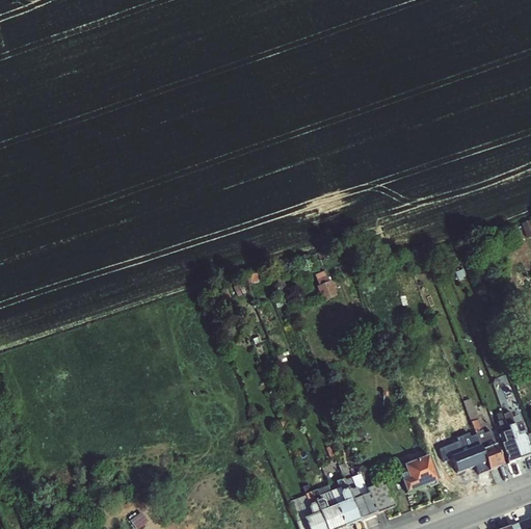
[(530,216),(522,220),(527,236),(530,235),(530,216)]
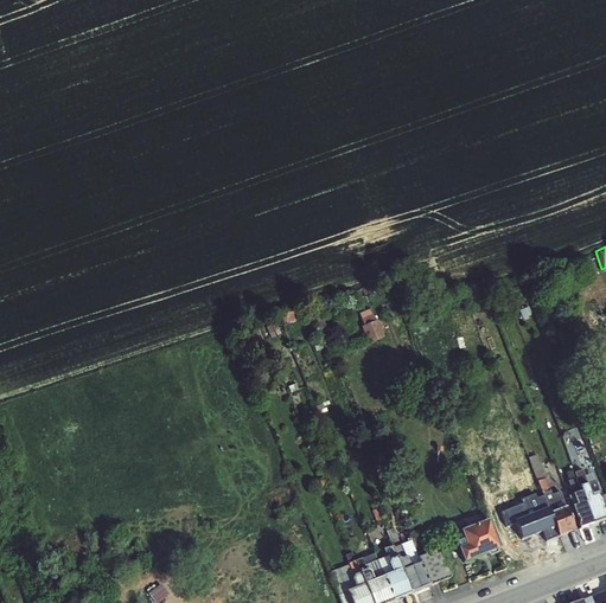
[(592,255),(580,258),(587,276),(598,273),(592,255)]
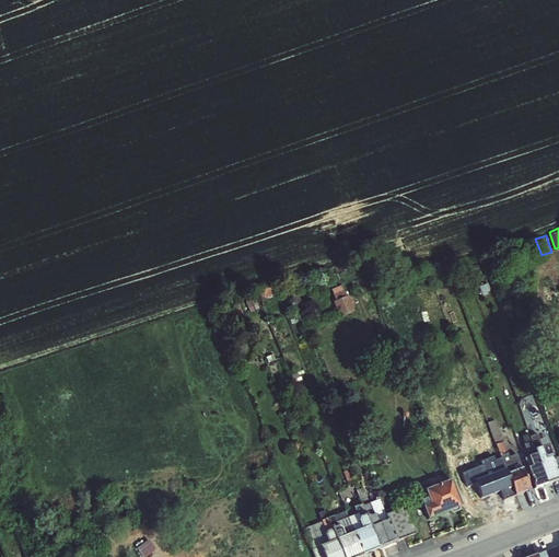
[(531,241),(519,245),(526,263),(537,257),(531,241)]
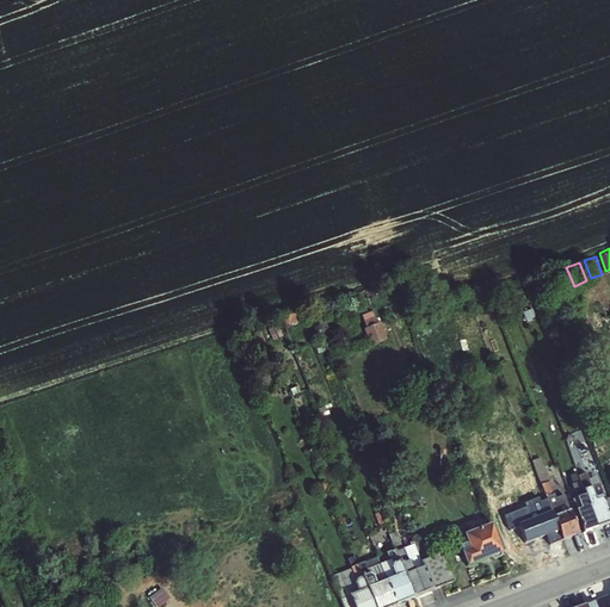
[(470,303),(460,309),(467,323),(469,322),(475,334),(482,330),(470,303)]
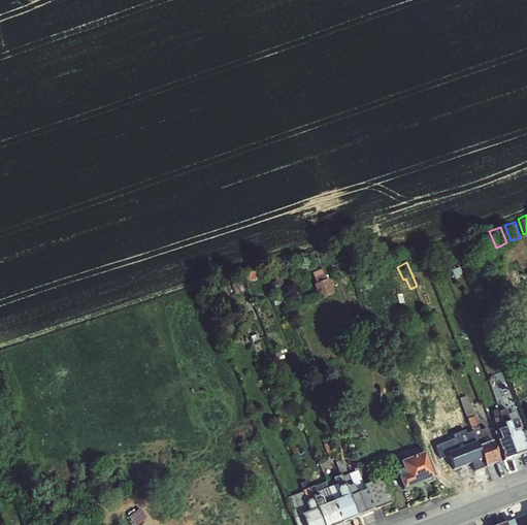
[(250,270),(244,272),(249,287),(254,286),(252,279),(261,276),(259,268),(250,270)]
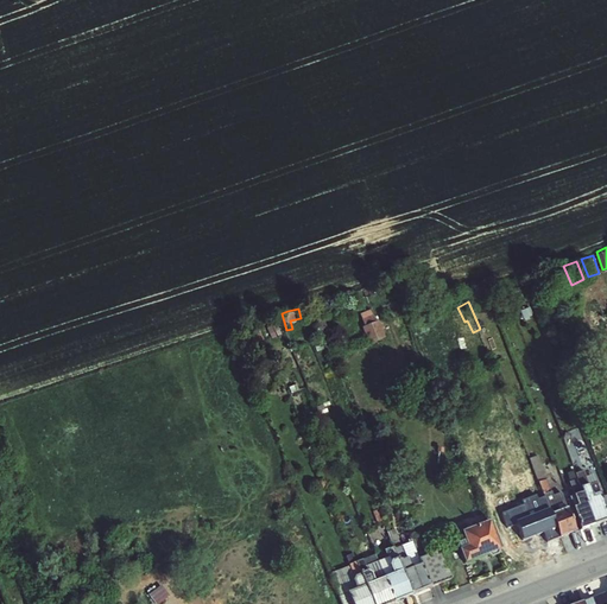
[(365,324),(377,319),(373,311),(362,316),(365,324)]
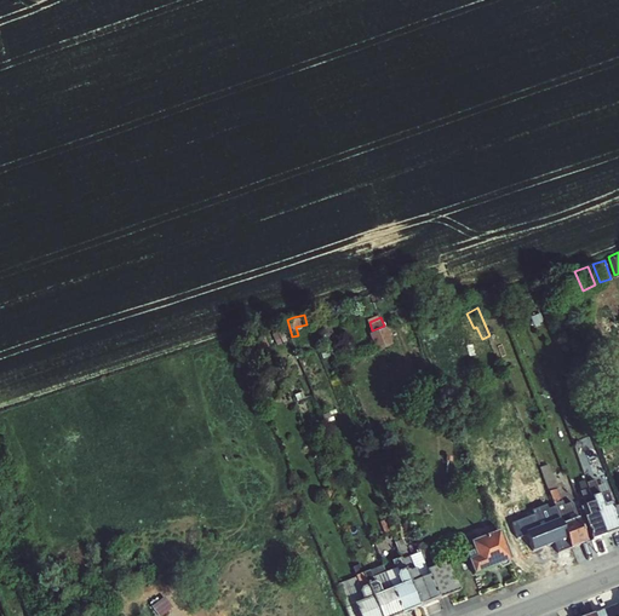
[(384,326),(372,330),(370,332),(376,347),(393,341),(387,326),(384,326)]
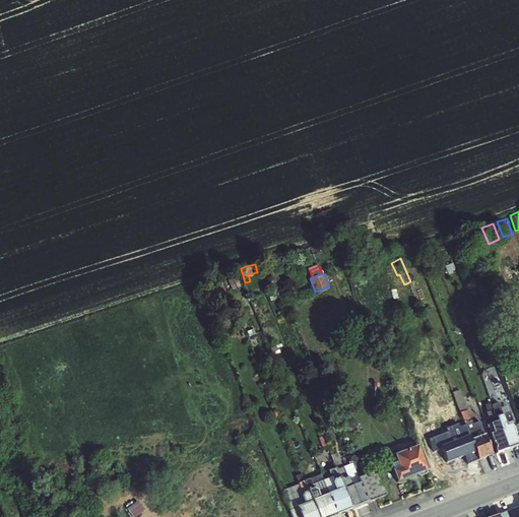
[(221,278),(211,281),(215,293),(225,288),(221,278)]
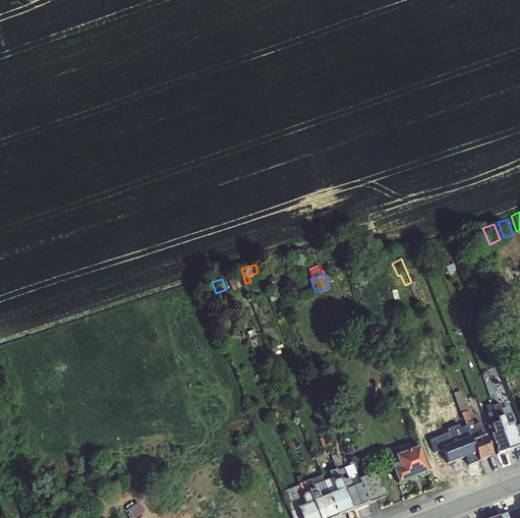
[(279,290),(270,293),(272,299),(281,295),(279,290)]
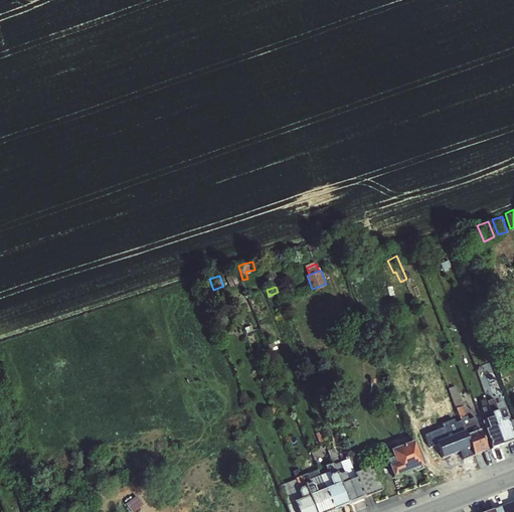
[(426,295),(414,300),(417,306),(429,301),(426,295)]
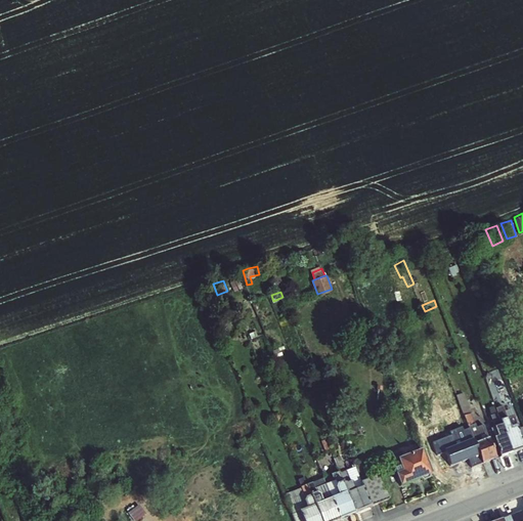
[(294,319),(281,324),(285,333),(297,328),(294,319)]
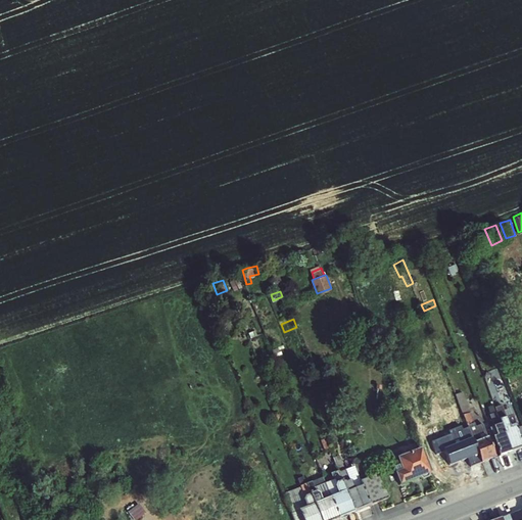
[(506,383),(499,386),(507,405),(513,403),(506,383)]
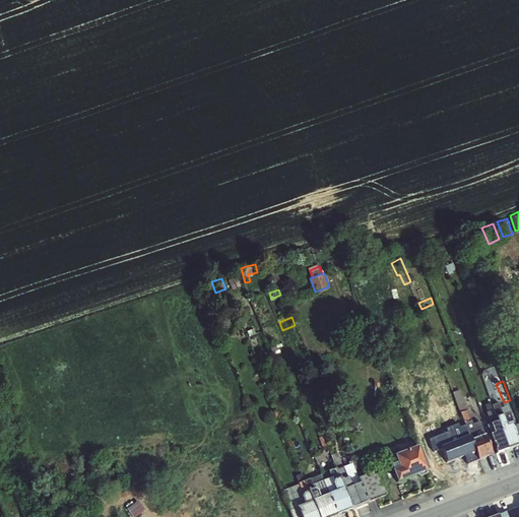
[(471,437),(472,438),(478,435),(468,407),(460,387),(453,390),(461,410),(470,437),(471,437)]
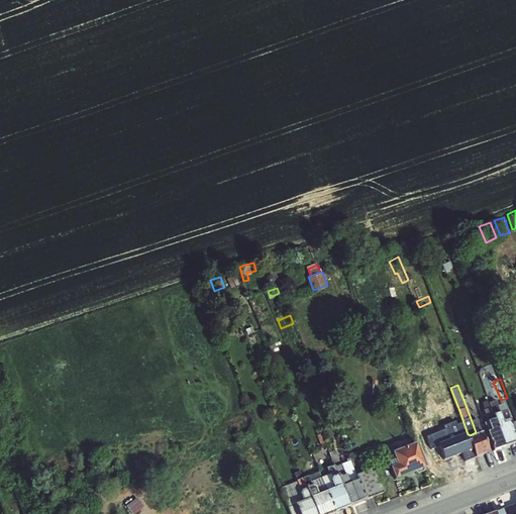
[(491,405),(494,412),(501,410),(498,401),(491,404),(491,405)]
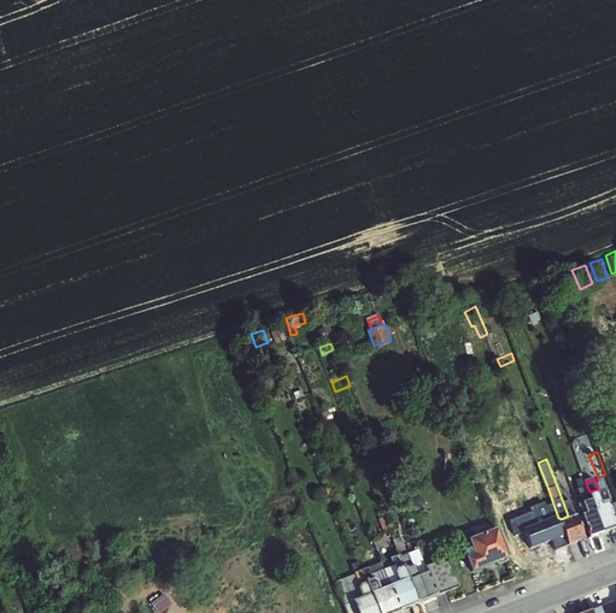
[(590,491),(586,483),(579,485),(584,500),(592,497),(590,491)]
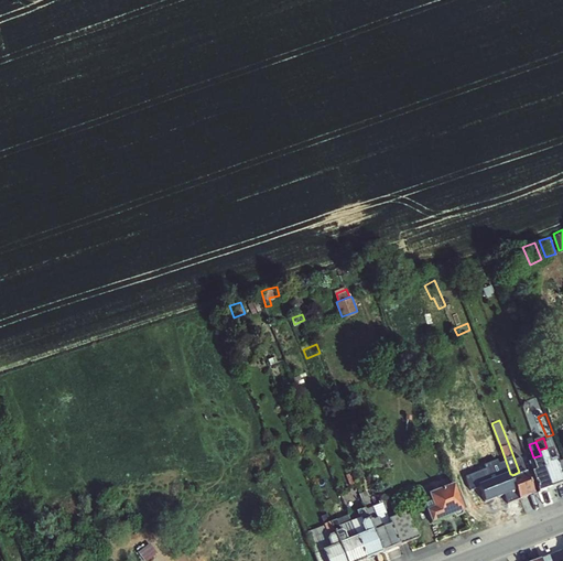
[(539,450),(541,455),(552,485),(562,481),(562,471),(556,455),(550,457),(547,448),(539,450)]
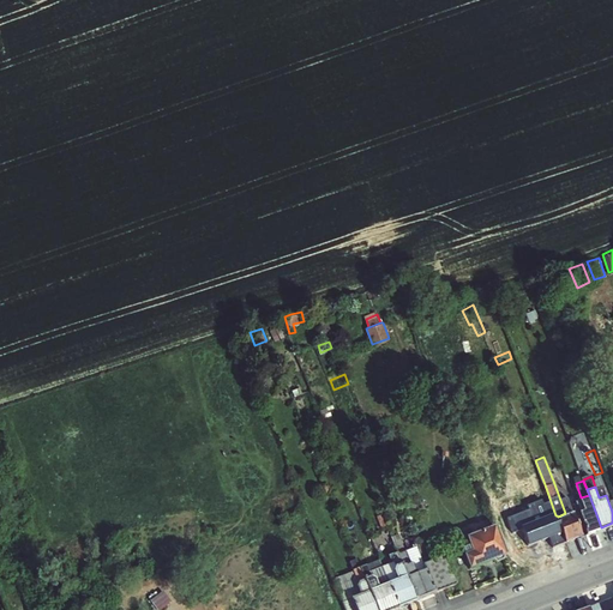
[(584,508),(578,511),(587,532),(601,527),(589,495),(581,497),(580,497),(584,508)]
